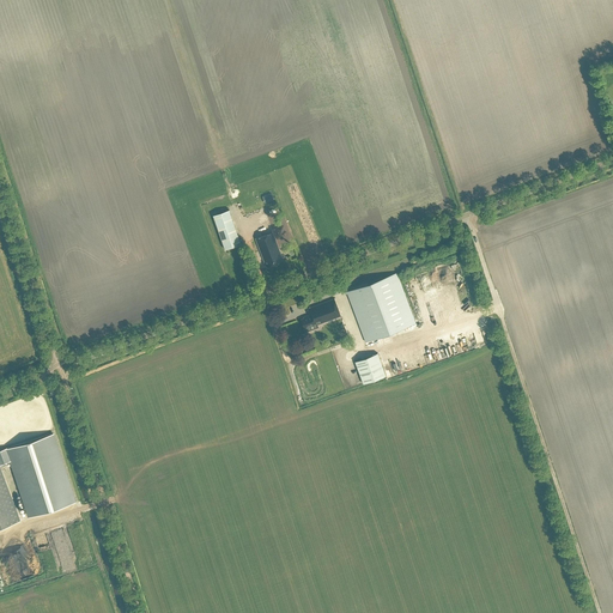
[(272,192),(262,195),(265,204),(275,200),(272,192)]
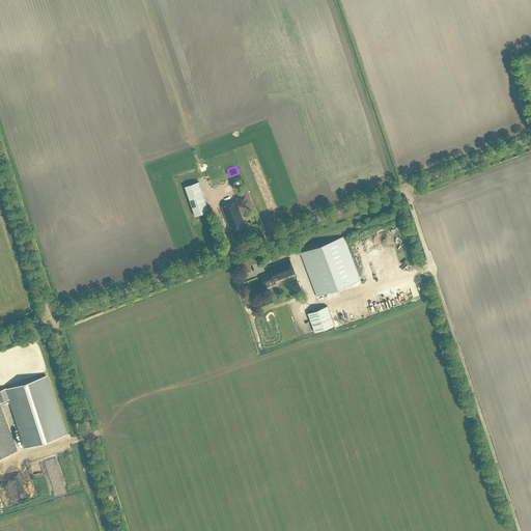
[(201,182),(187,186),(196,216),(211,212),(201,182)]
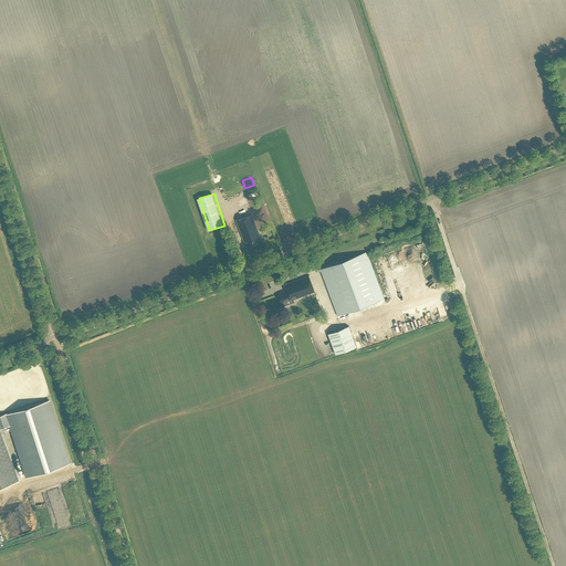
[(251,215),(236,220),(245,247),(261,240),(251,215)]
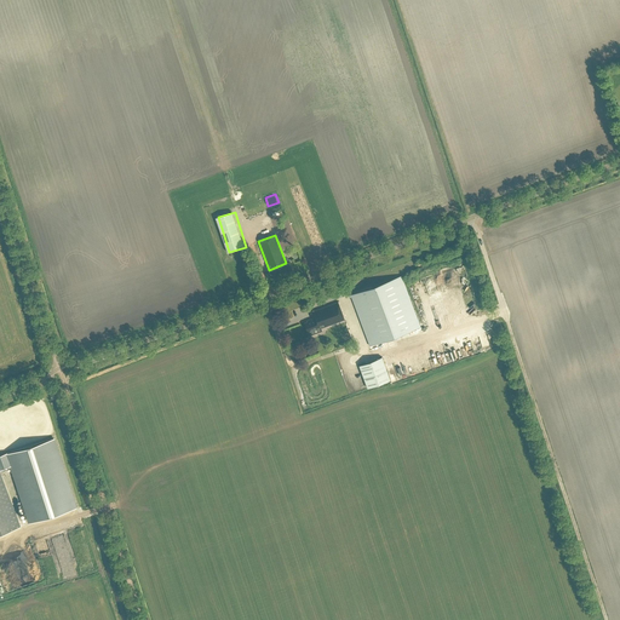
[(422,327),(402,277),(351,297),(369,345),(390,338),(422,327)]
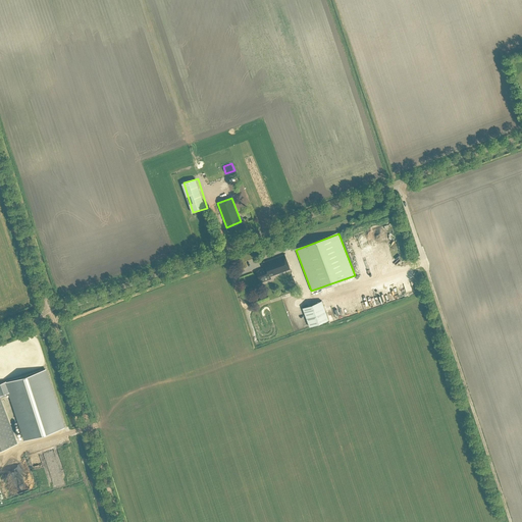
[(284,254),(261,263),(263,268),(260,269),(261,270),(256,272),(259,279),(260,279),(260,282),(265,280),(264,277),(267,277),(291,269),(284,254)]
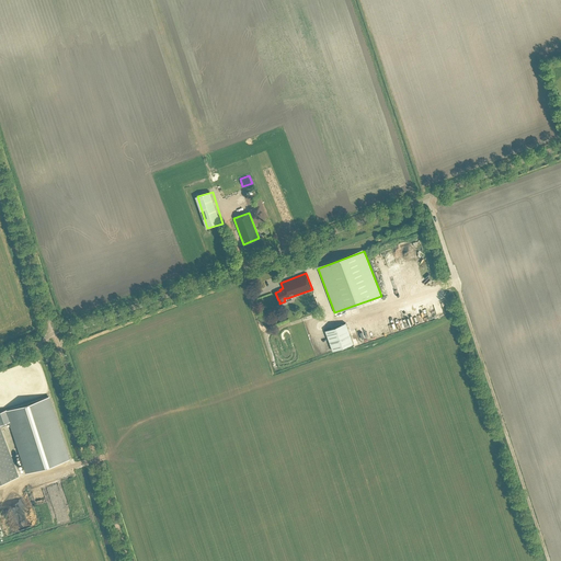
[(410,328),(420,325),(416,313),(407,316),(410,328)]
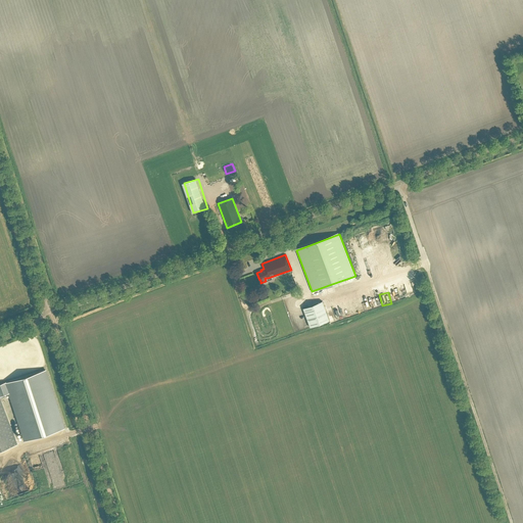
[(329,320),(322,300),(302,307),(310,327),(329,320)]
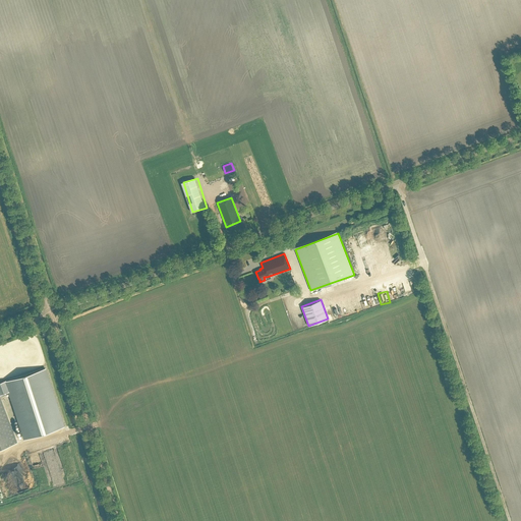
[(0,394),(9,391),(25,439),(64,426),(45,368),(6,381),(0,382),(0,394)]
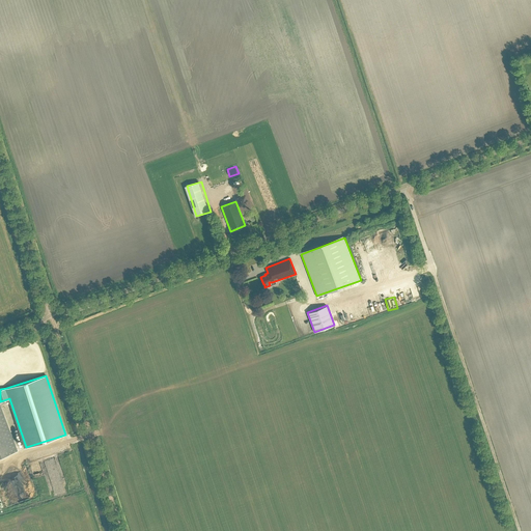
[(0,456),(18,450),(0,403),(0,456)]
